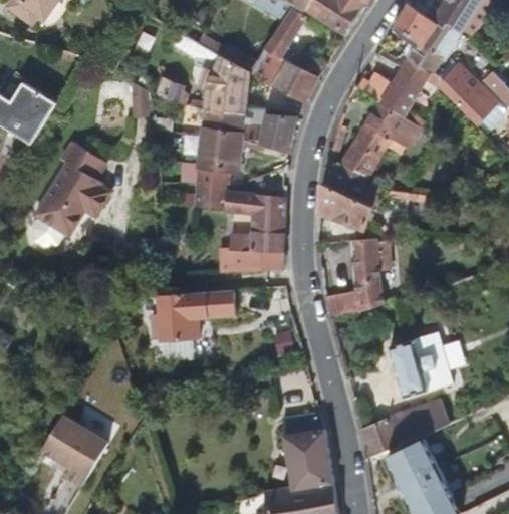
[(42,22),(59,0),(12,0),(6,10),(28,27),(36,17),(42,22)]
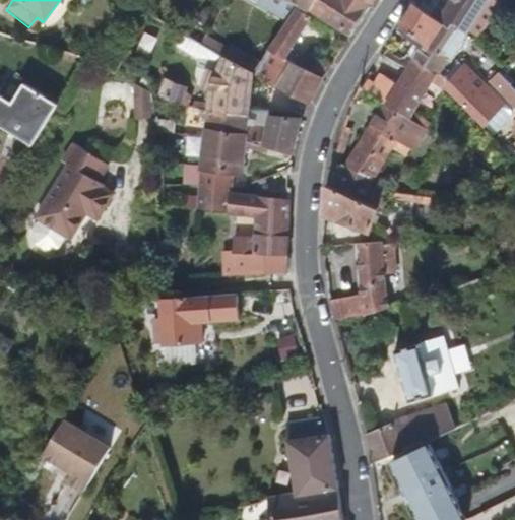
[(287,0),(303,9),(309,0),(287,0)]
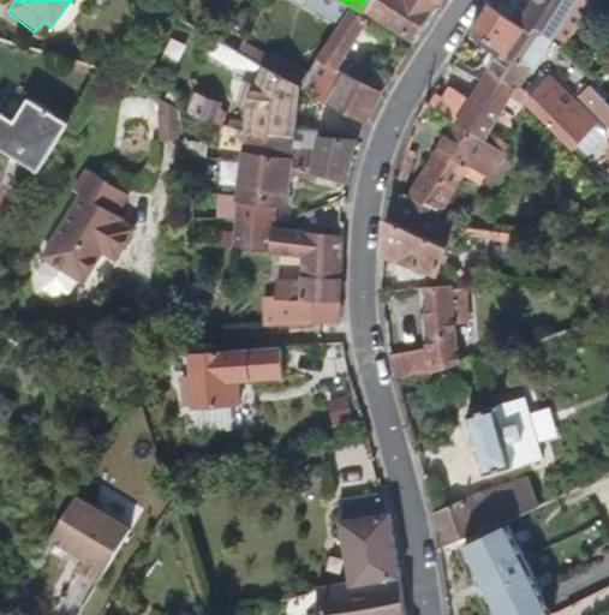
[(425,19),(435,5),(437,0),(365,0),(358,11),(411,43),(425,19)]
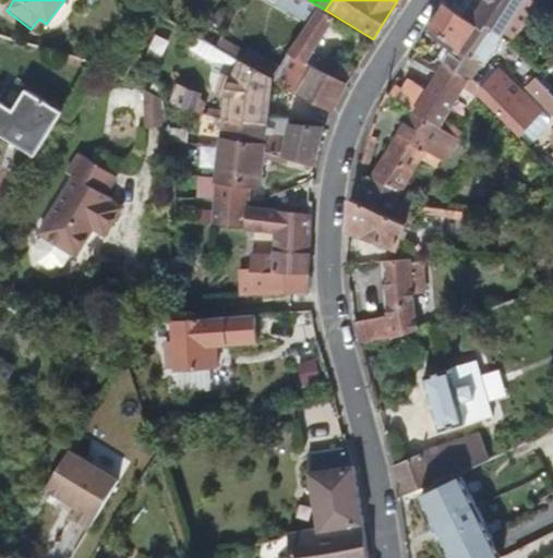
[(455,41),(468,21),(459,14),(465,5),(460,2),(457,0),(448,0),(445,5),(443,3),(434,16),(425,28),(428,31),(424,35),(443,47),(447,50),(444,57),(455,64),(465,49),(455,41)]
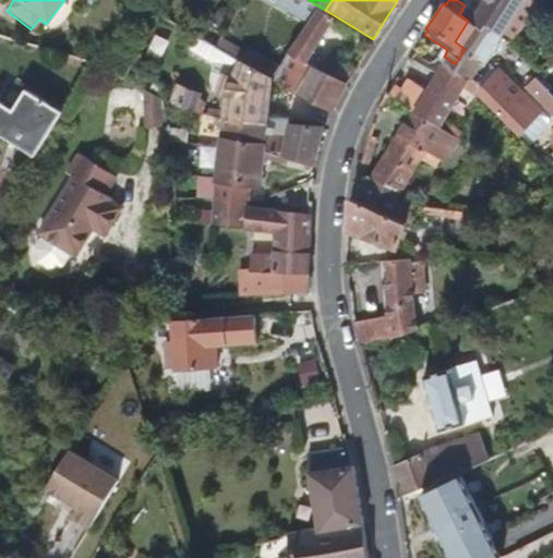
[(527,0),(460,0),(460,2),(465,5),(459,14),(468,21),(469,19),(496,36),(500,31),(512,38),(533,4),(527,0)]
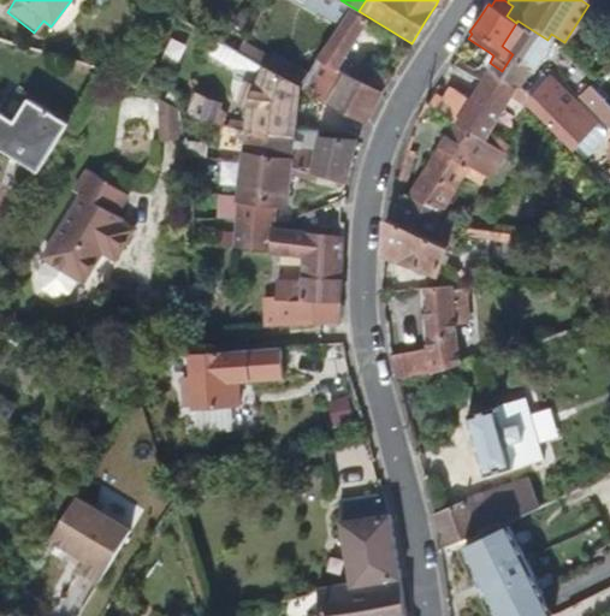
[(254,18),(242,9),(230,24),(242,34),(254,18)]
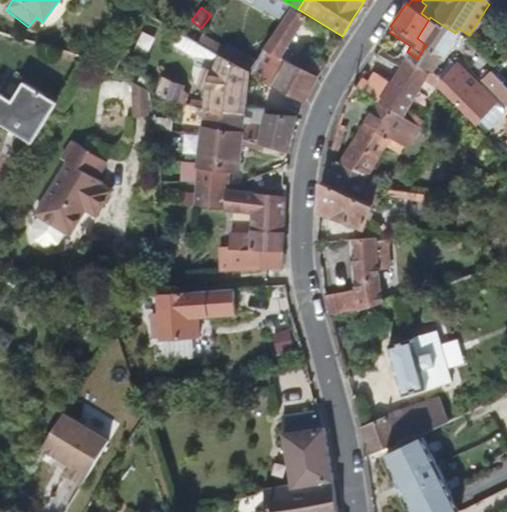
[(299,54),(286,47),(303,20),(287,9),(248,74),(246,76),(265,87),(301,104),(317,77),(330,55),(307,41),(299,54)]
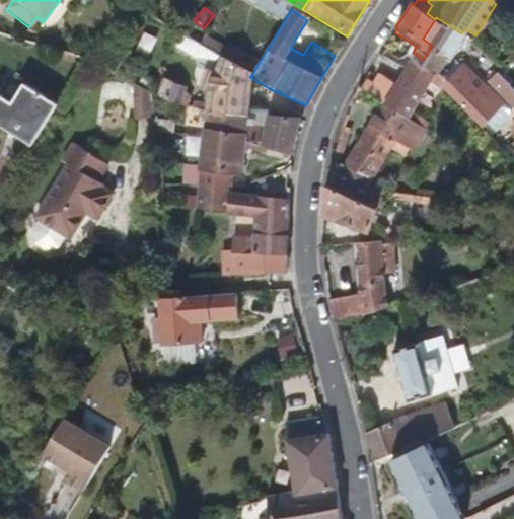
[(273,15),(266,10),(261,18),(268,22),(273,15)]
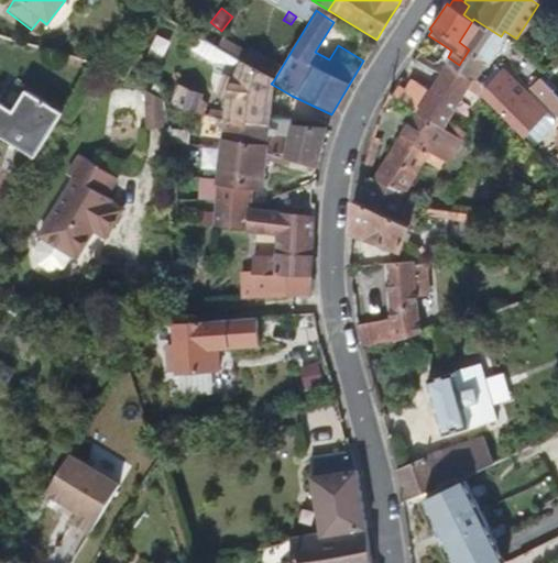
[(483,64),(501,36),(473,19),(472,21),(459,42),(469,50),(459,65),(473,75),(481,63),(483,64)]
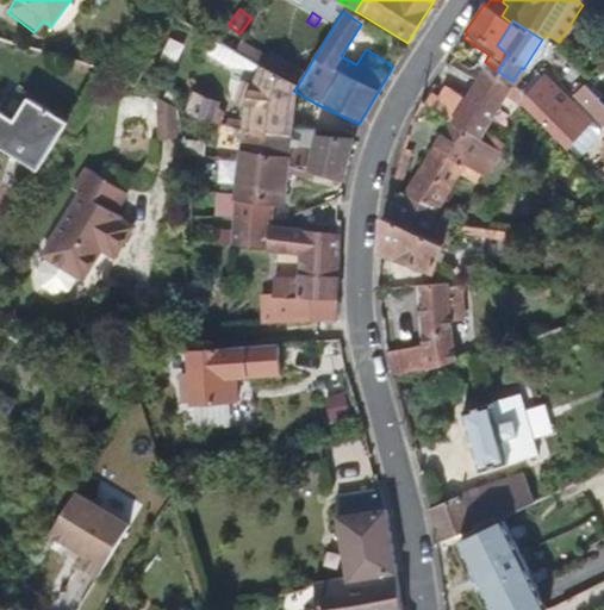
[(290,128),(293,91),(296,88),(282,81),(213,38),(205,53),(225,66),(234,64),(255,78),(251,87),(246,85),(236,103),(244,106),(242,130),(266,132),(288,132),(290,128)]
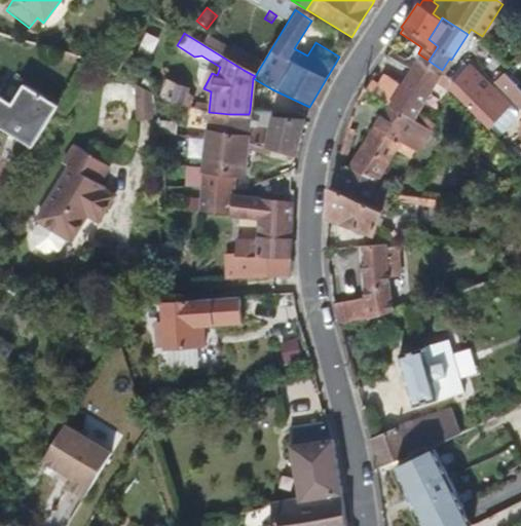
[(418,53),(421,47),(417,44),(412,52),(416,55),(418,53)]
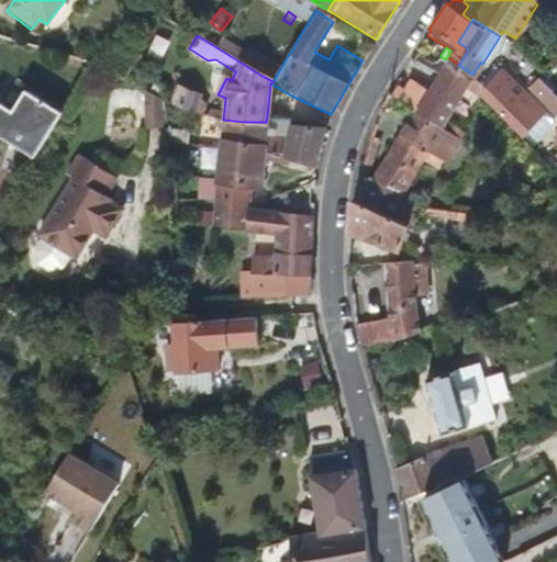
[(466,86),(468,82),(442,65),(437,71),(425,92),(419,102),(408,94),(392,86),(387,94),(414,111),(441,126),(466,86)]
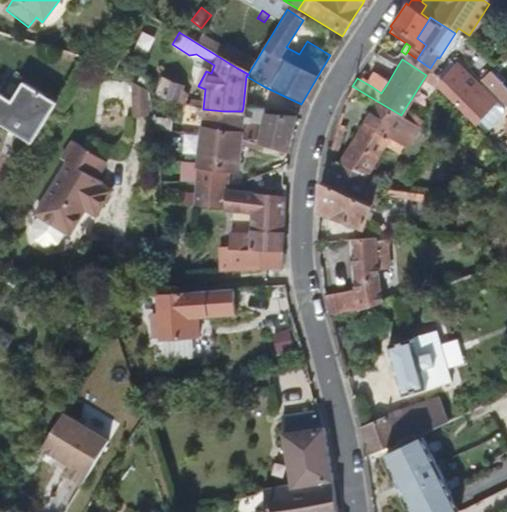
[(442,81),(456,66),(450,60),(436,76),(442,81)]
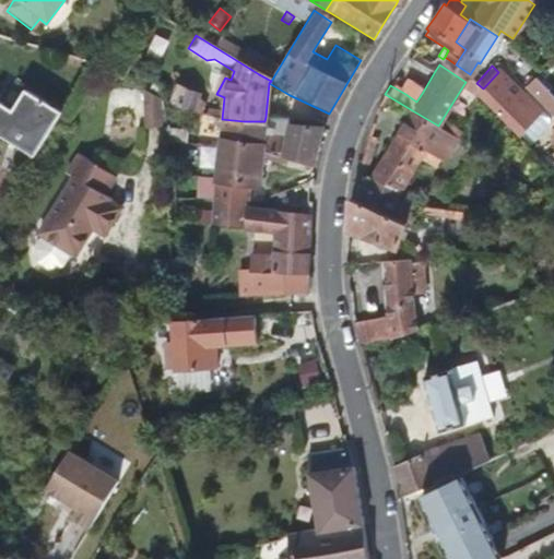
[(538,110),(501,71),(498,72),(483,88),(478,94),(480,95),(515,132),(538,110)]
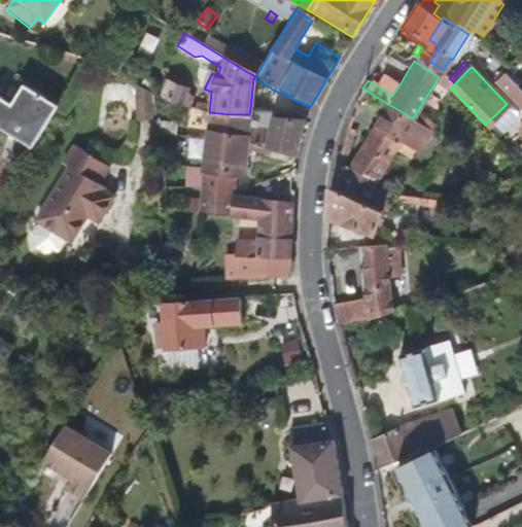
[(521,89),(503,70),(492,80),(521,109),(521,89)]
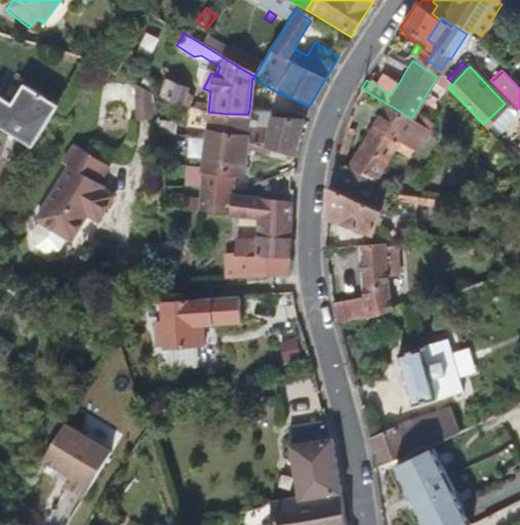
[(448,88),(453,83),(447,78),(439,73),(437,77),(435,80),(448,88)]
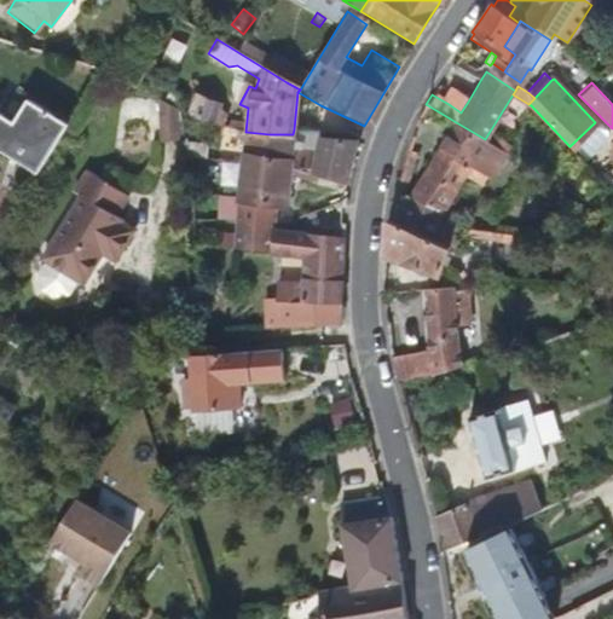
[(7,87),(0,98),(0,115),(11,122),(25,99),(7,87)]
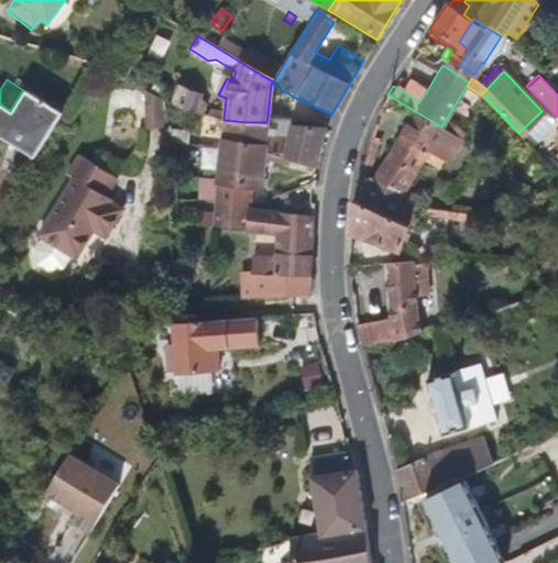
[(419,102),(426,92),(414,85),(408,95),(419,102)]
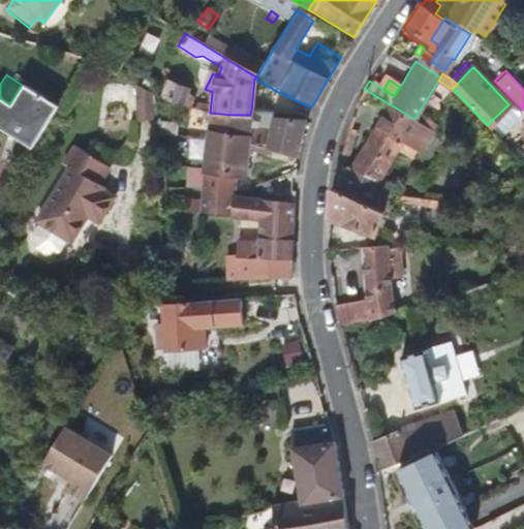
[(182,109),(190,92),(170,82),(161,98),(182,109)]
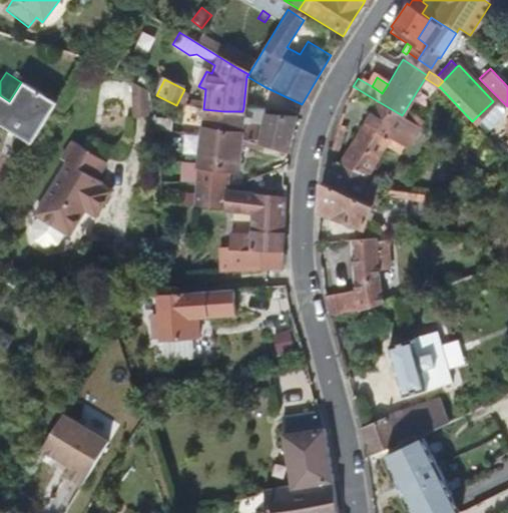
[(33,138),(55,103),(21,82),(9,101),(0,95),(0,118),(0,125),(2,126),(4,128),(7,127),(10,125),(33,138)]
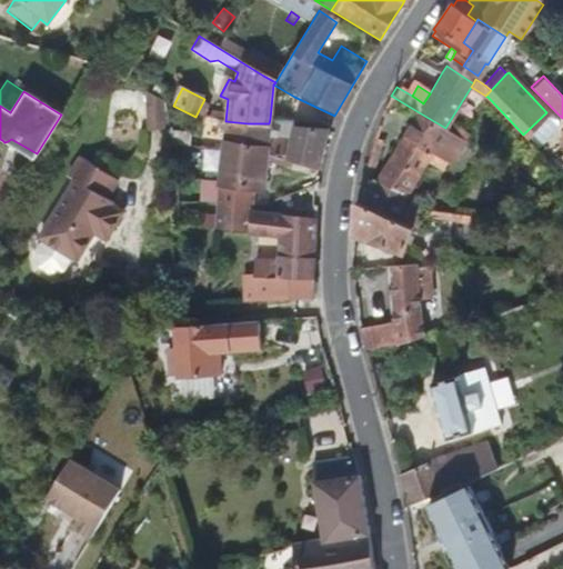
[(167,125),(166,101),(146,91),(147,126),(167,125)]
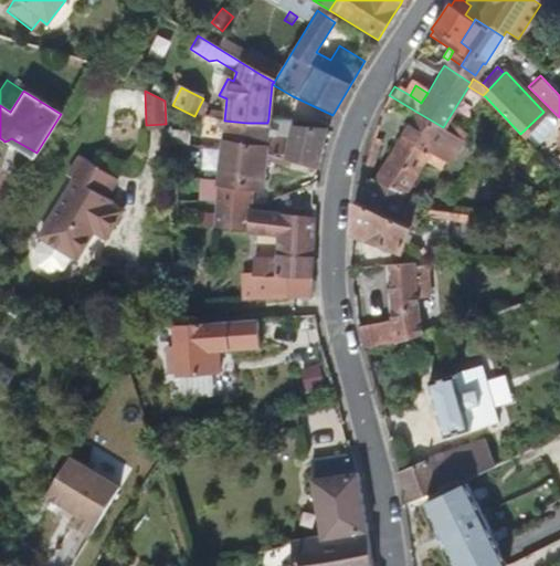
[(450,163),(463,139),(452,132),(443,127),(416,112),(373,182),(371,191),(358,185),(354,201),(412,227),(416,229),(420,212),(416,209),(400,201),(404,190),(424,157),(441,167),(444,160),(450,163)]
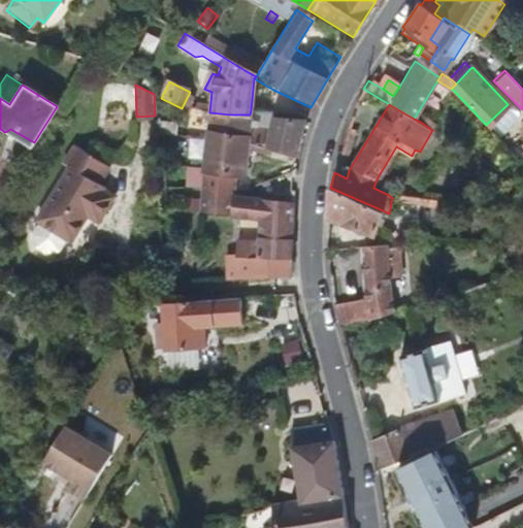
[(264,112),(251,110),(250,114),(246,149),(259,151),(264,118),(264,112)]
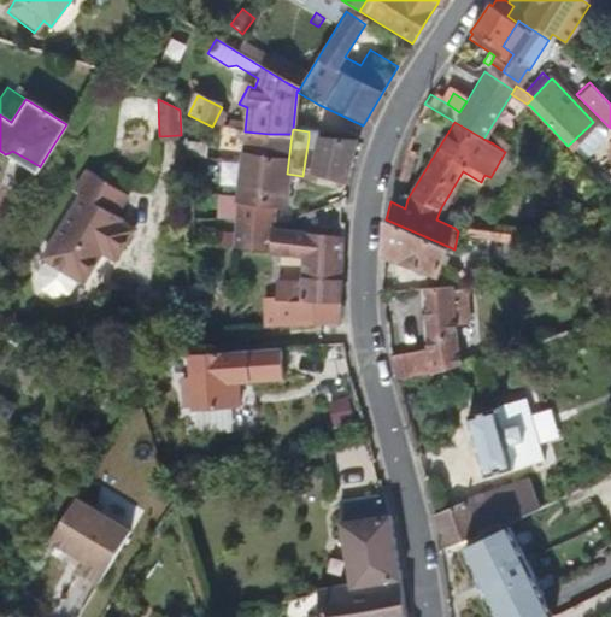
[(287,174),(292,134),(269,134),(245,131),(241,166),(286,174),(287,174)]
